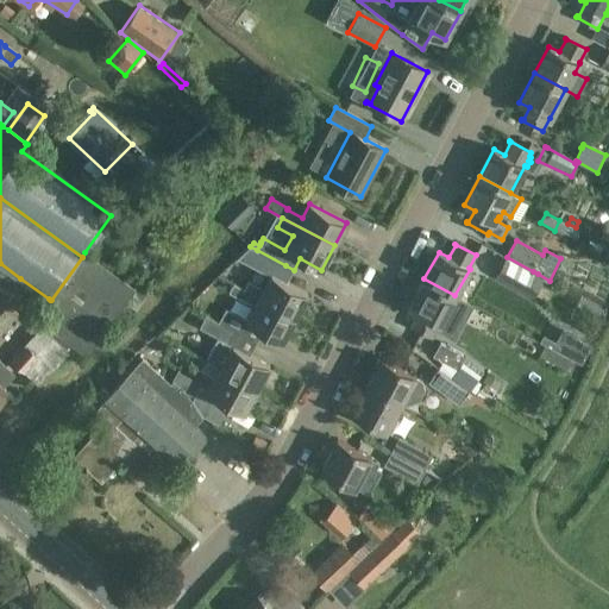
[(243,253),(239,257),(243,259),(245,261),(271,275),(270,276),(263,289),(249,281),(244,289),(295,318),(308,295),(287,283),(294,270),(286,265),(257,250),(250,246),(243,253)]
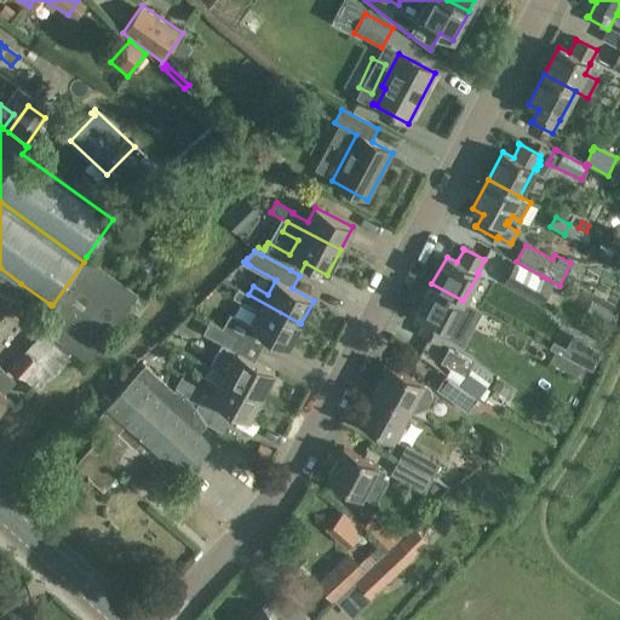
[(47,304),(34,323),(44,331),(72,350),(76,354),(80,356),(81,357),(89,362),(92,359),(128,308),(131,309),(139,315),(153,296),(153,294),(141,286),(137,293),(86,257),(84,262),(65,286),(52,305),(51,305),(50,304),(49,305),(47,304)]
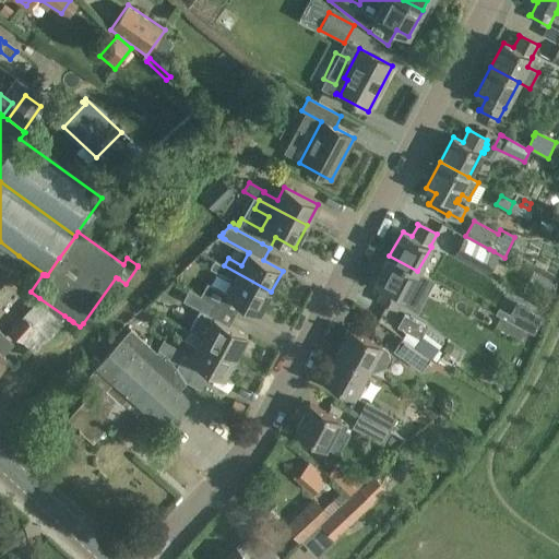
[(489,249),(465,236),(456,251),(486,268),(487,266),(499,274),(504,264),(497,260),(498,257),(494,253),(488,250),(489,249)]
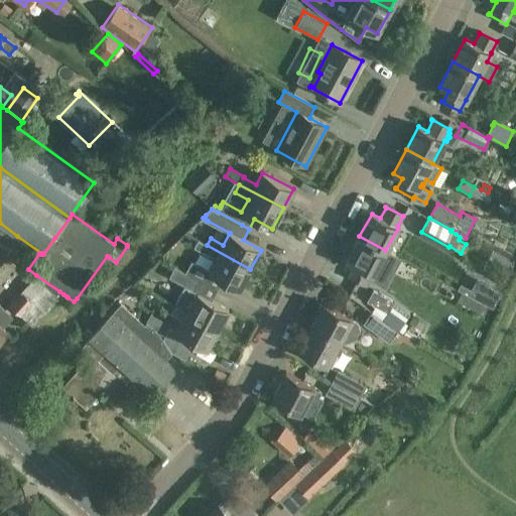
[(0,223),(0,258),(17,236),(0,223)]
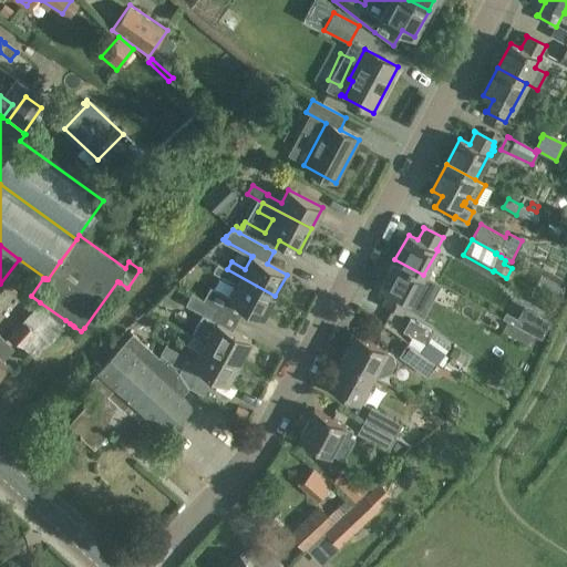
[(426,310),(441,285),(423,275),(394,259),(381,286),(390,291),(384,303),(383,302),(382,303),(402,313),(409,301),(426,310)]
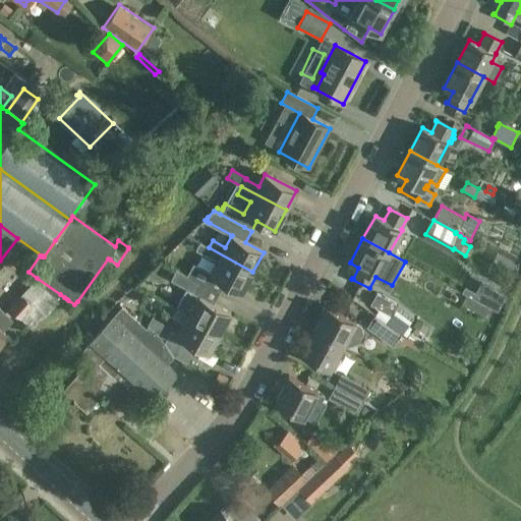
[(209,247),(205,255),(218,263),(211,275),(242,292),(252,272),(209,247)]
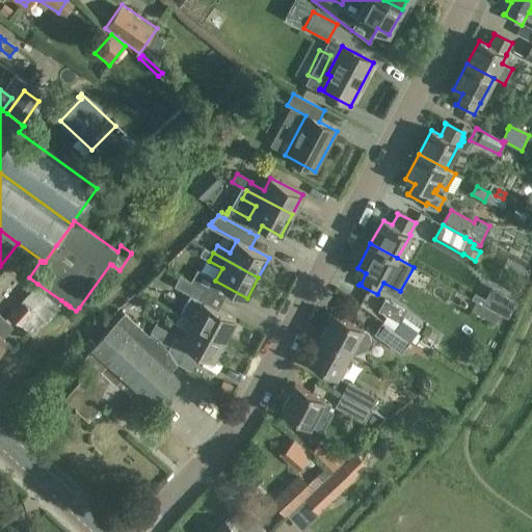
[(180,315),(224,340),(235,320),(204,302),(200,300),(206,290),(180,275),(174,287),(190,295),(184,308),(180,315)]
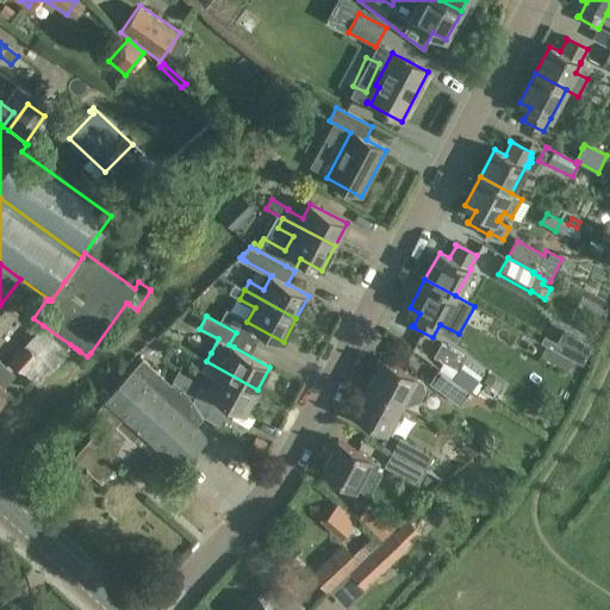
[(38,356),(24,372),(39,386),(70,353),(66,349),(70,344),(43,325),(42,327),(25,344),(26,346),(38,356)]
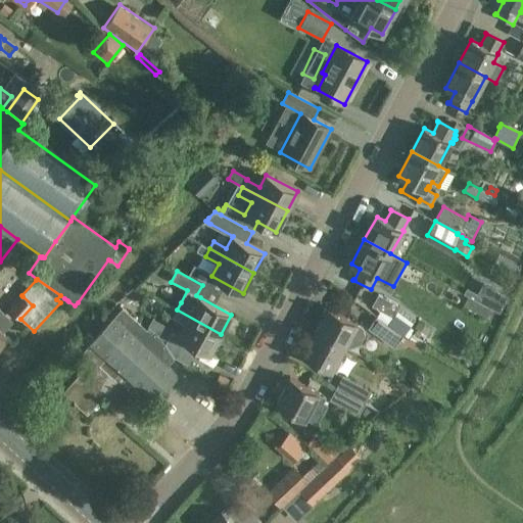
[(478,293),(475,299),(500,312),(500,313),(509,295),(507,295),(483,282),(478,293)]
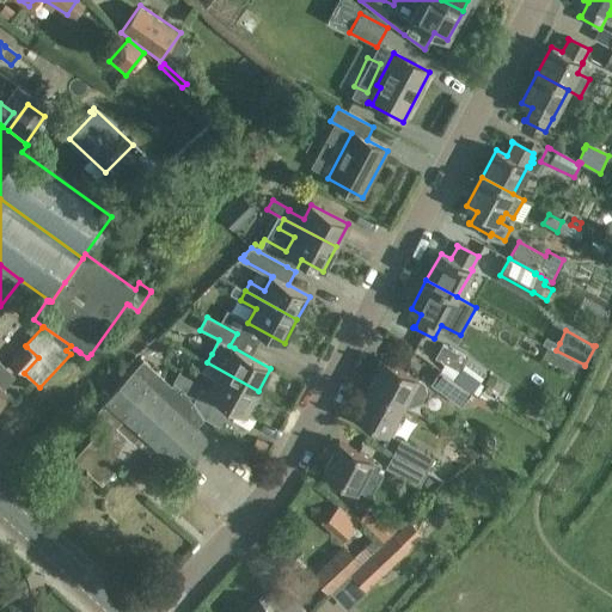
[(442,346),(435,359),(458,372),(466,357),(442,346)]
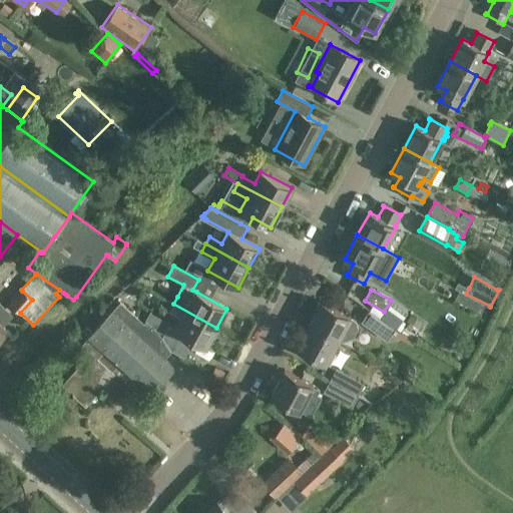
[(32,300),(22,291),(10,304),(12,306),(12,307),(18,313),(18,312),(20,313),(32,300)]
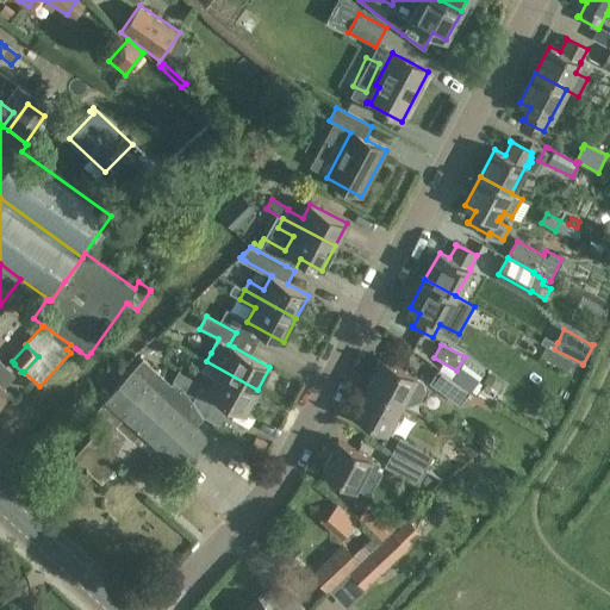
[(546,347),(540,358),(571,374),(577,365),(546,347)]
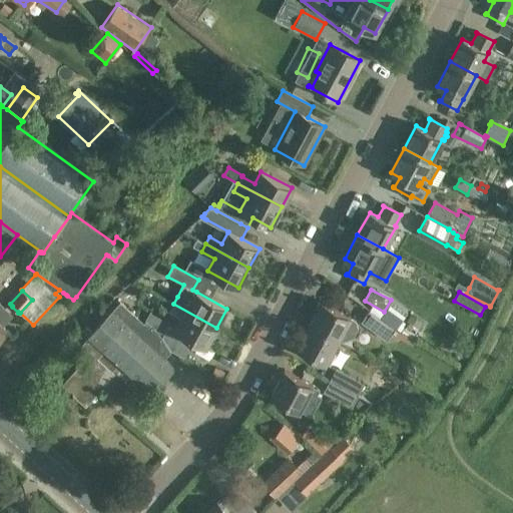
[(310,325),(338,340),(339,340),(342,342),(352,338),(358,328),(356,321),(322,302),(321,303),(322,304),(310,325)]
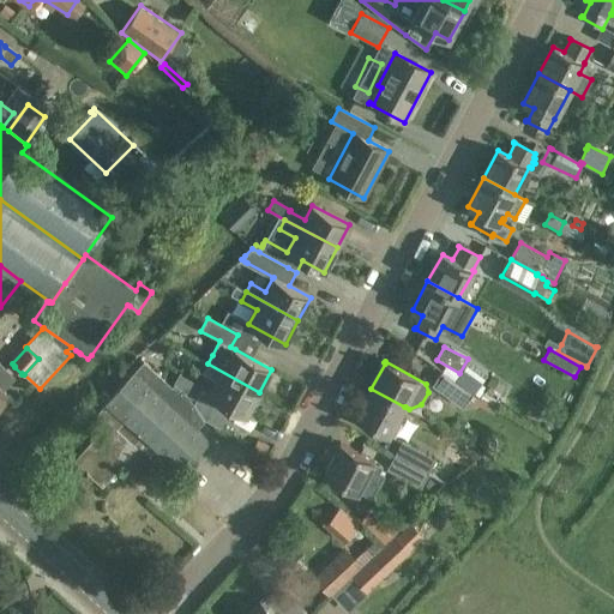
[(144,362),(112,397),(112,398),(168,449),(163,452),(181,469),(206,440),(196,429),(204,421),(188,397),(175,385),(173,387),(144,362)]
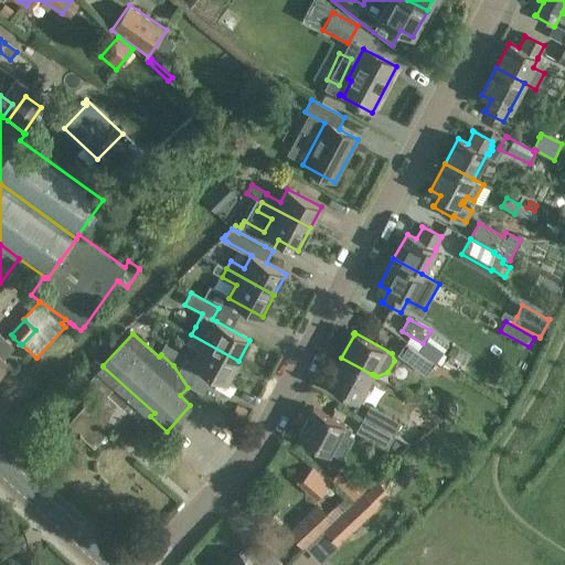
[(0,370),(7,363),(0,355),(0,353),(9,343),(0,334),(0,370)]
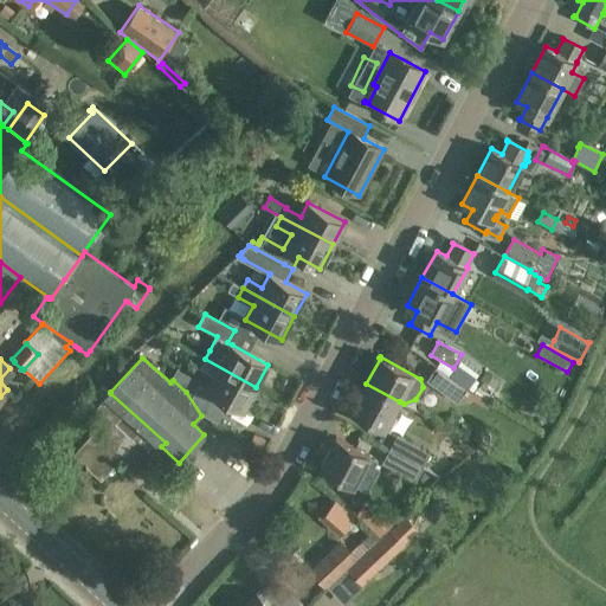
[(256,387),(205,359),(200,368),(214,376),(207,389),(199,385),(192,399),(201,414),(217,421),(227,401),(243,411),(256,387)]
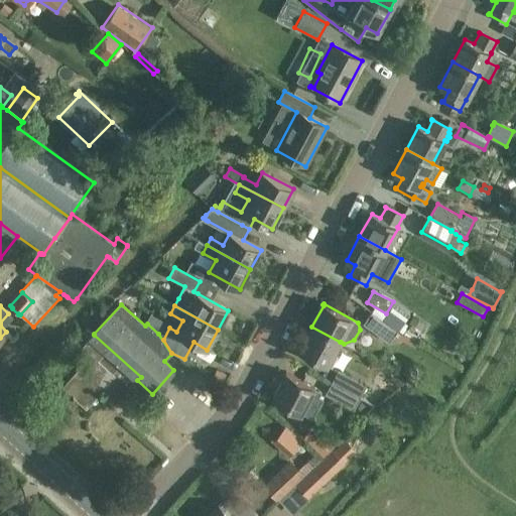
[(404,319),(390,309),(384,319),(397,329),(404,319)]
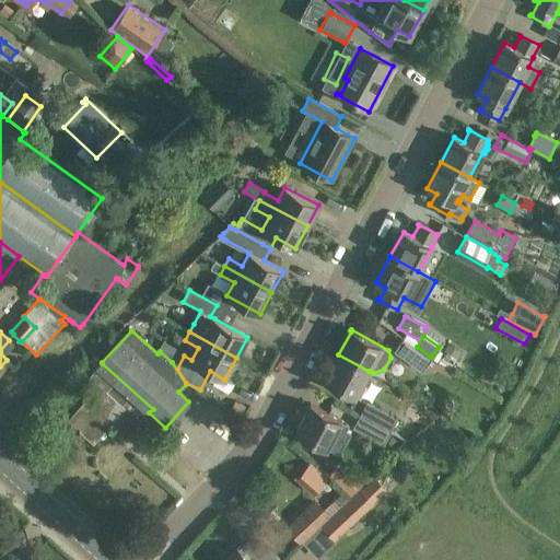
[(403,340),(394,352),(422,373),(431,360),(403,340)]
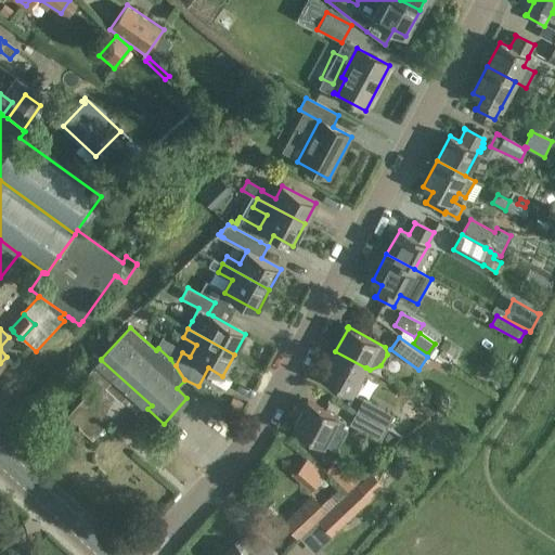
[(365,368),(335,351),(322,375),(321,375),(321,376),(352,394),(352,391),(357,394),(363,383),(359,381),(365,368)]
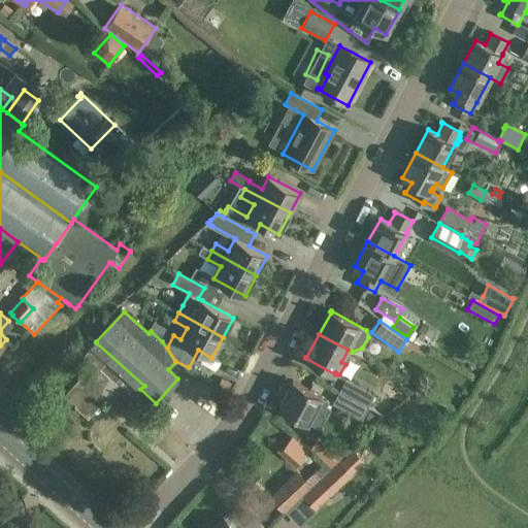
[(96,342),(96,341),(89,335),(76,349),(84,356),(96,342)]
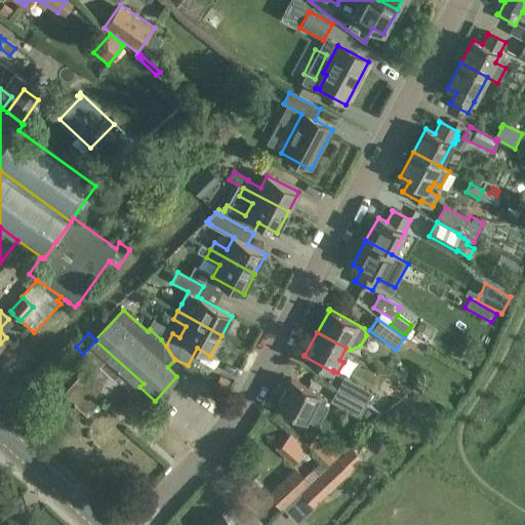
[(95,340),(83,354),(83,355),(84,355),(92,362),(64,394),(73,402),(73,403),(75,405),(75,404),(92,419),(93,418),(86,411),(99,396),(103,399),(117,382),(114,380),(122,371),(139,387),(144,384),(95,340)]
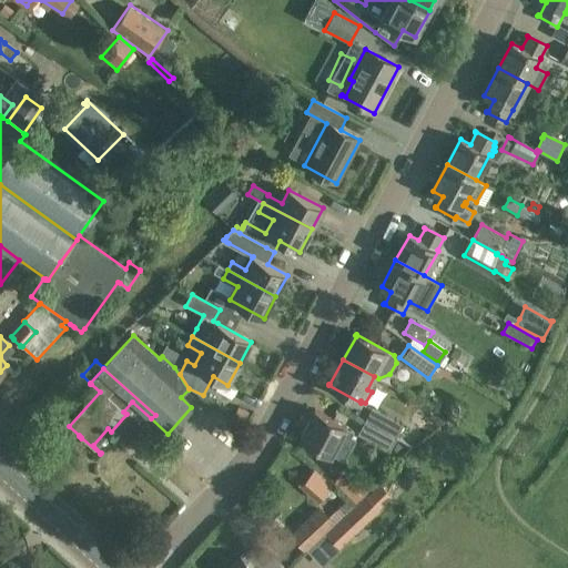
[(396,438),(414,448),(425,437),(424,437),(427,435),(417,429),(416,433),(403,426),(372,408),(365,421),(396,438)]
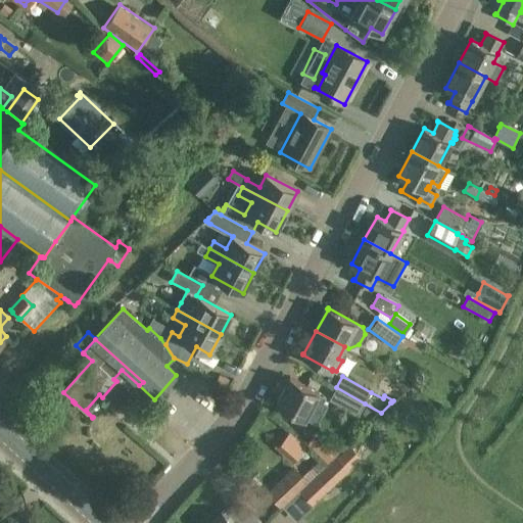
[(277,401),(276,402),(288,409),(300,416),(305,419),(306,418),(313,406),(319,393),(290,378),(289,379),(290,379),(278,401),(277,401)]
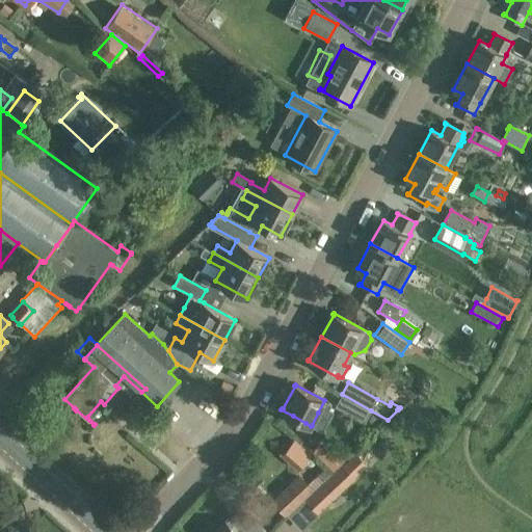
[(371,410),(342,394),(336,407),(365,424),(371,410)]
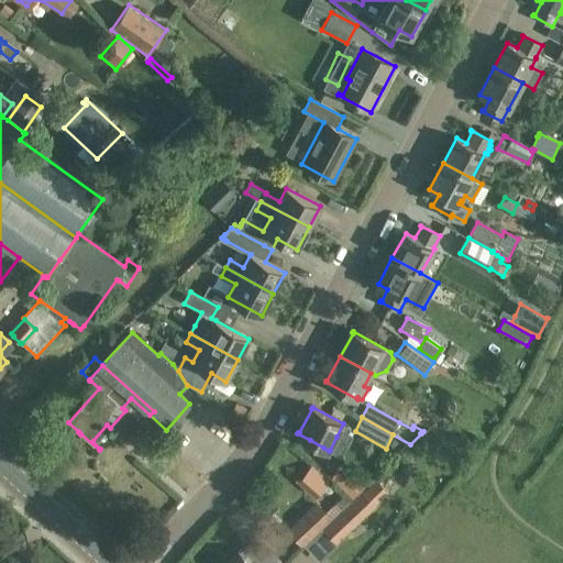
[(329,482),(311,465),(298,482),(315,497),(329,482)]
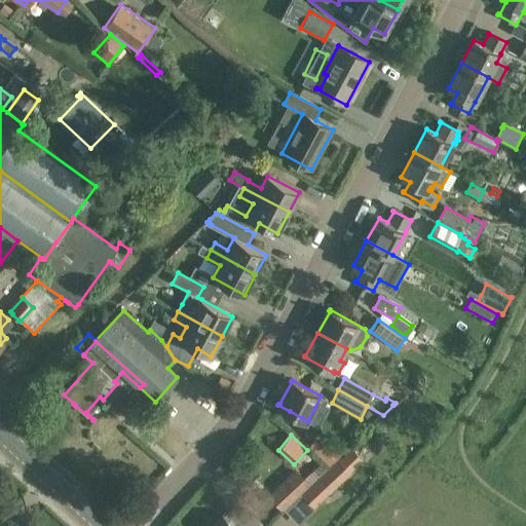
[(329,445),(318,455),(329,464),(339,454),(329,445)]
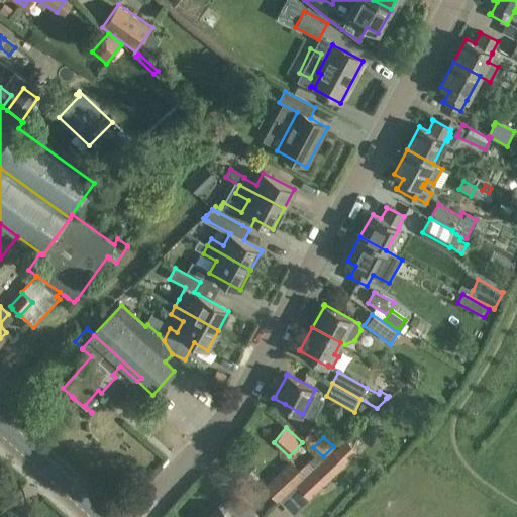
[(333,451),(297,486),(309,499),(345,464),(333,451)]
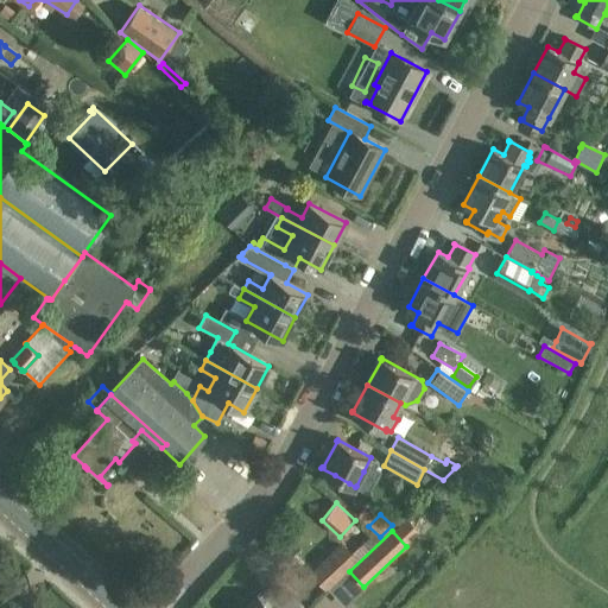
[(342,543),(310,574),(327,591),(359,561),(342,543)]
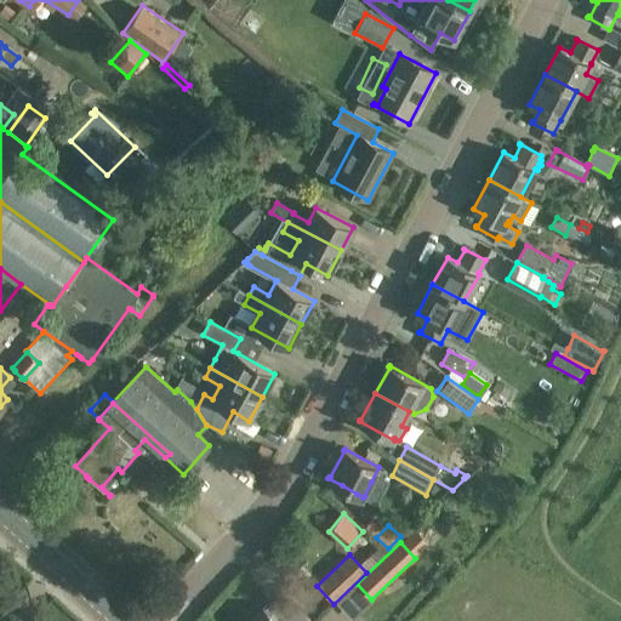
[(297,620),(298,620),(286,609),(285,610),(274,600),(265,611),(263,610),(252,620),(297,620)]
